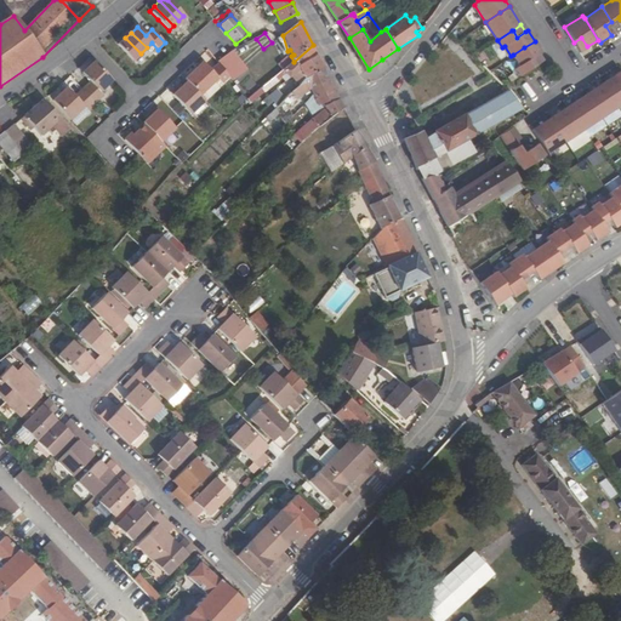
[(132,61),(141,53),(125,38),(118,46),(132,61)]
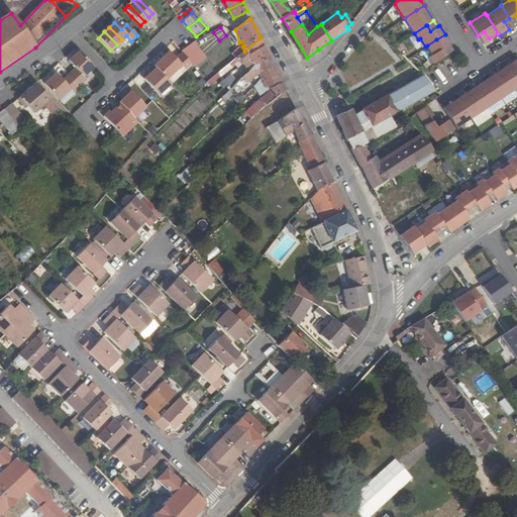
[(451,43),(445,34),(436,39),(427,45),(432,55),(429,57),(433,64),(445,56),(441,49),(449,44),(451,43)]
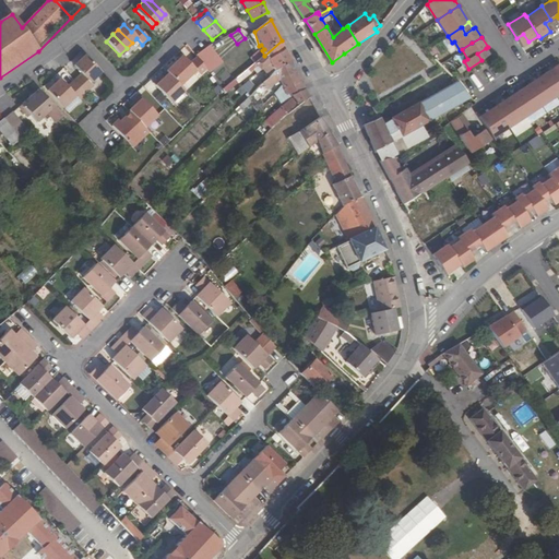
[(271,62),(286,50),(282,40),(264,56),(256,62),(261,69),(271,62)]
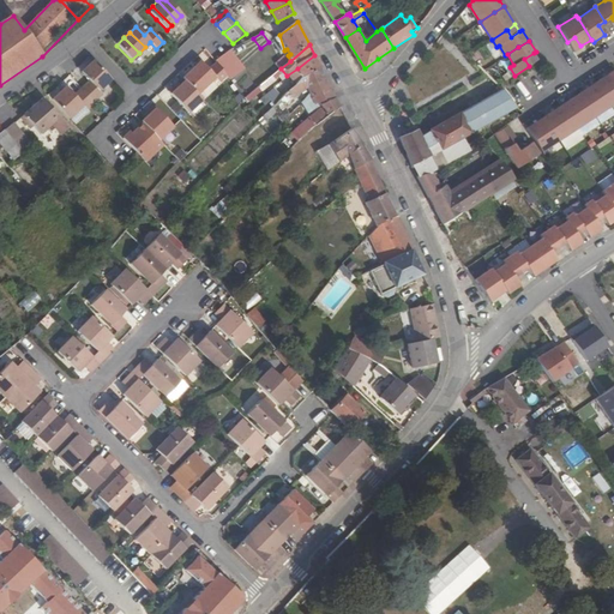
[(245,72),(230,53),(217,62),(217,64),(227,77),(230,82),(232,83),(245,72)]
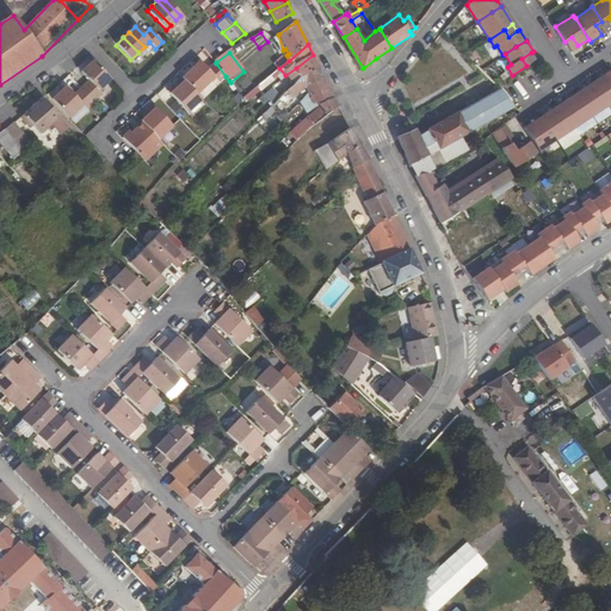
[(528,65),(536,60),(531,53),(522,59),(526,66),(528,65)]
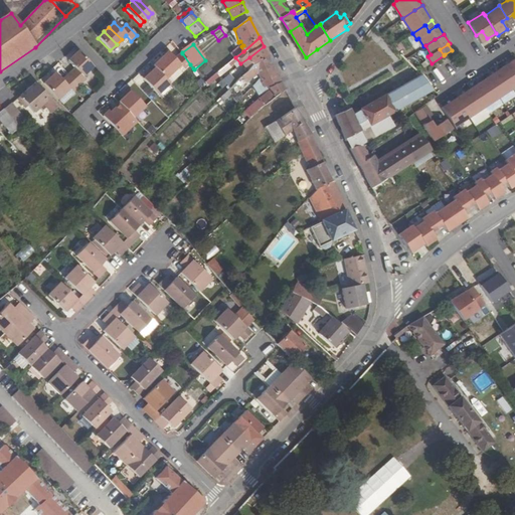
[(254,63),(269,56),(264,46),(249,57),(253,61),(254,63)]
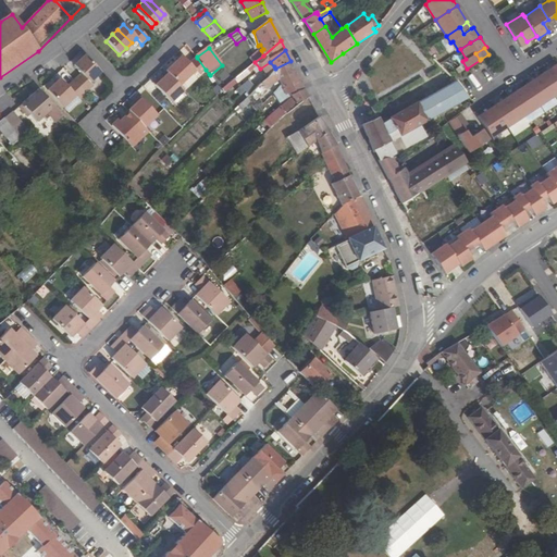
[(81,75),(75,79),(87,91),(91,87),(89,84),(101,72),(86,54),(73,67),(81,75)]
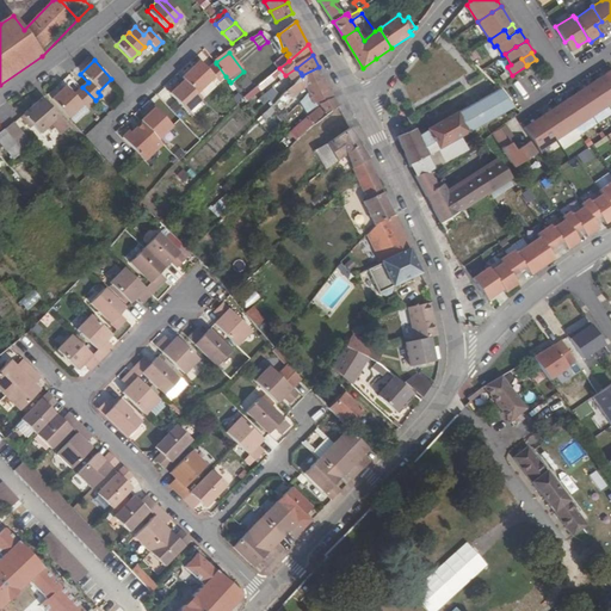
[(226,76),(216,63),(209,71),(201,62),(193,71),(202,79),(208,85),(215,78),(220,82),(226,76)]
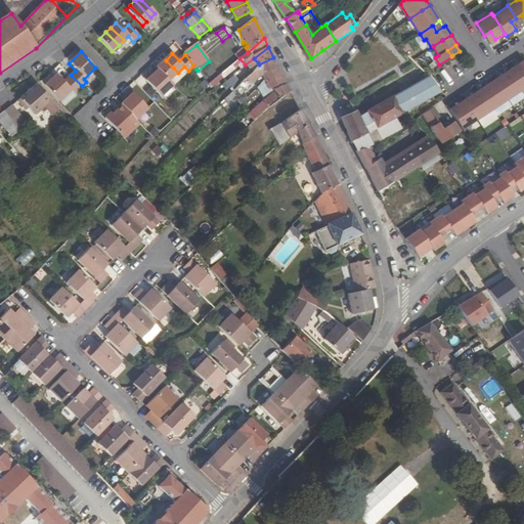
[(250,83),(264,75),(278,67),(273,57),(259,64),(254,70),(246,79),(249,82),(250,83)]
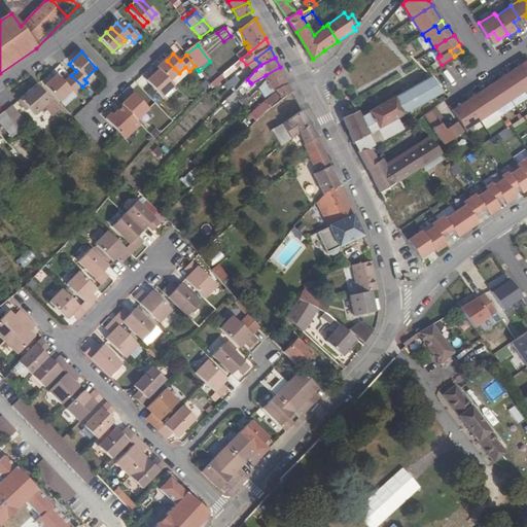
[(219,74),(233,64),(229,59),(215,69),(219,74)]
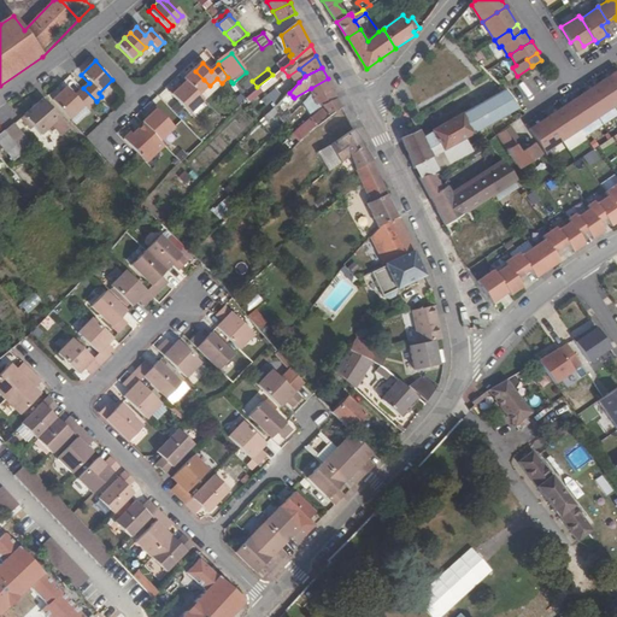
[(204,80),(195,71),(186,81),(187,82),(200,95),(210,86),(204,80)]
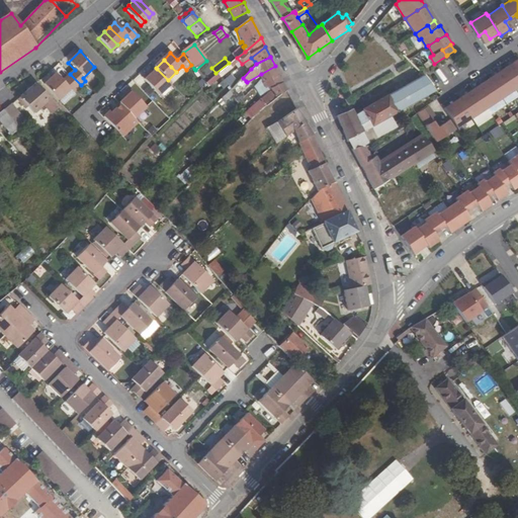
[(236,65),(233,62),(218,73),(220,76),(221,77),(236,65)]
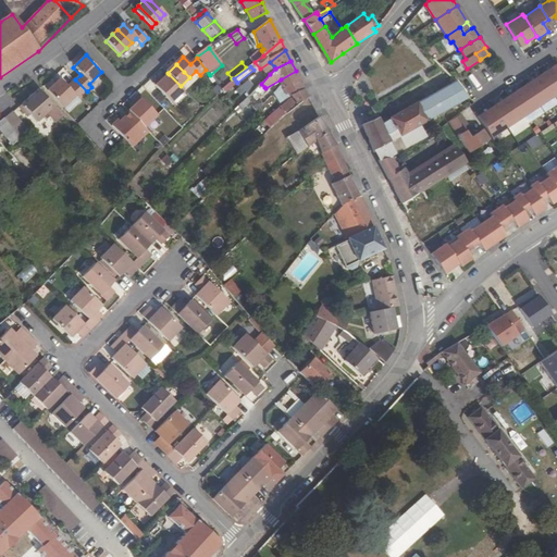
[(556,75),(552,69),(542,75),(556,97),(556,96),(556,75)]
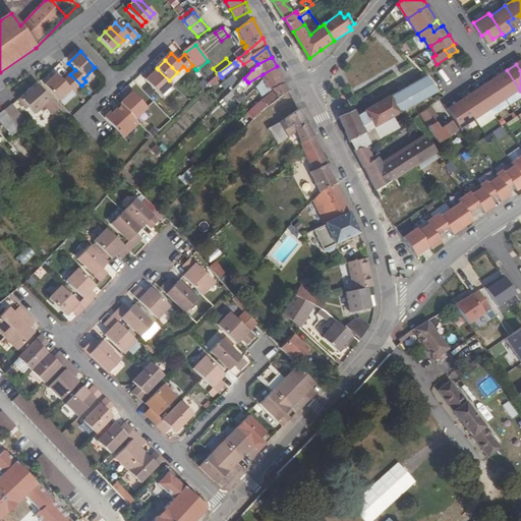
[(238,72),(244,78),(252,69),(250,68),(248,65),(238,72)]
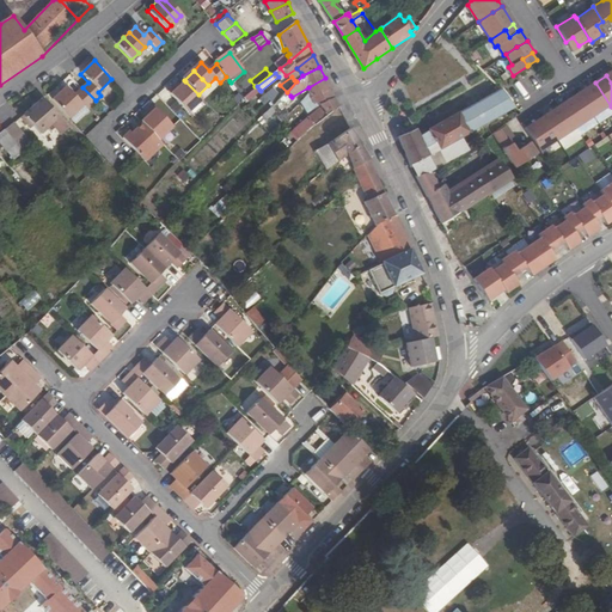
[(308,117),(314,124),(320,120),(340,106),(336,101),(325,78),(308,87),(313,98),(316,103),(318,102),(322,108),(308,117)]
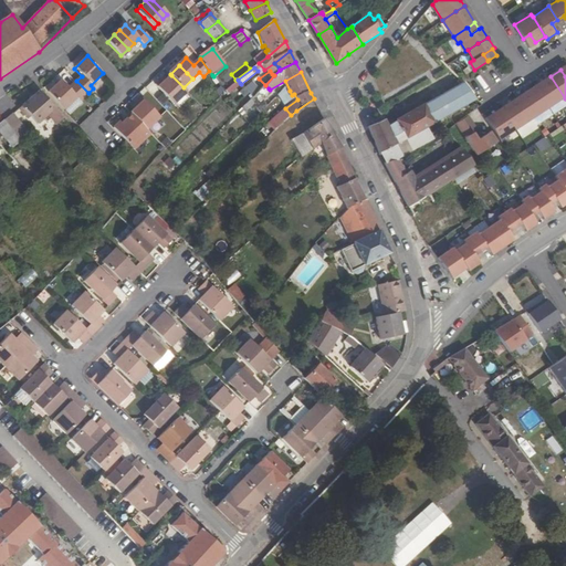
[(177,95),(181,100),(188,93),(184,87),(171,75),(168,80),(165,82),(163,80),(163,81),(177,95)]
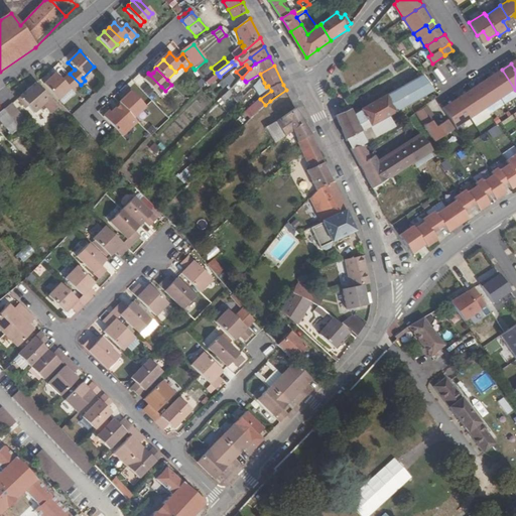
[(230,86),(232,88),(236,84),(242,78),(236,72),(235,70),(224,80),(230,86)]
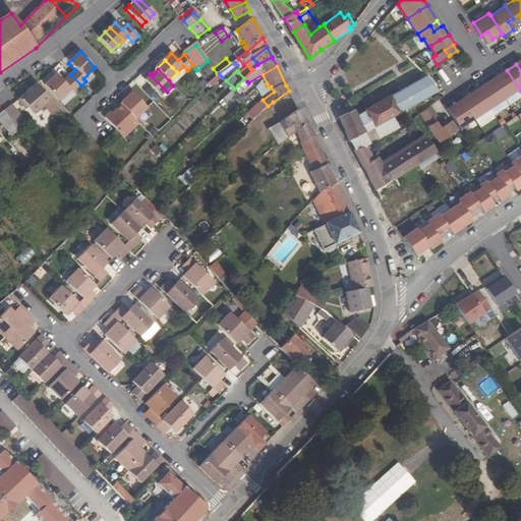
[(507,70),(493,80),(506,100),(520,91),(507,70)]
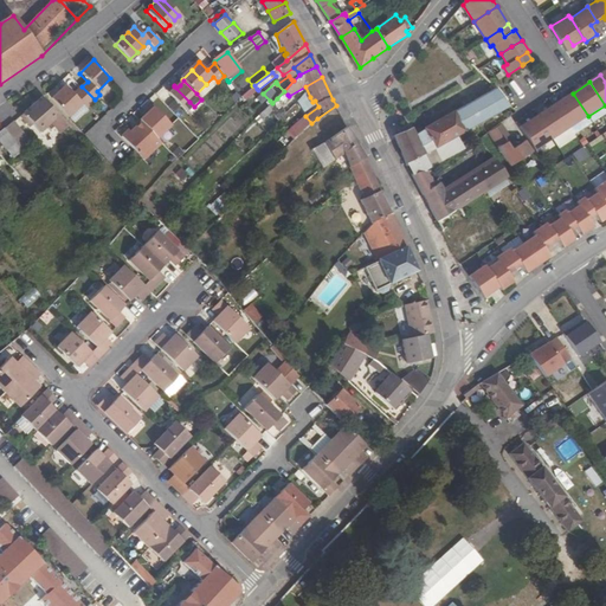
[(188,113),(194,107),(189,102),(174,86),(174,85),(167,92),(188,113)]
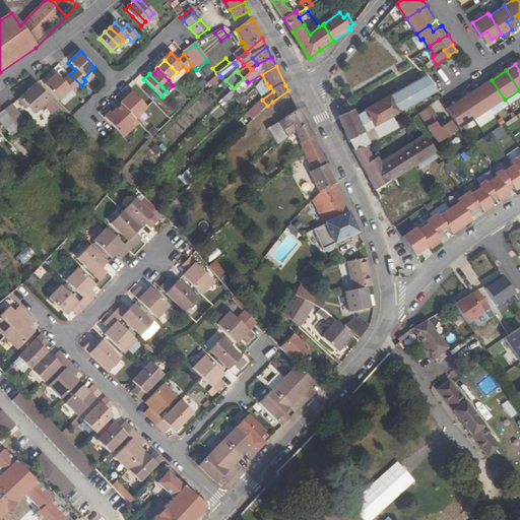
[(220,76),(218,73),(208,82),(211,85),(220,76)]
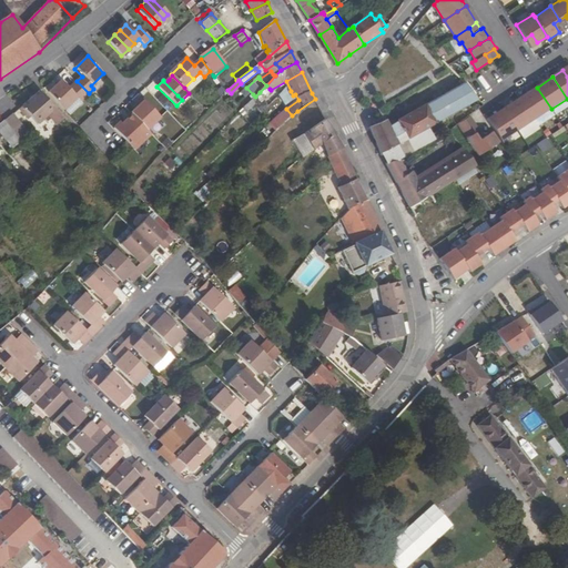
[(60,81),(47,93),(63,111),(77,99),(79,102),(87,95),(74,83),(68,90),(60,81)]
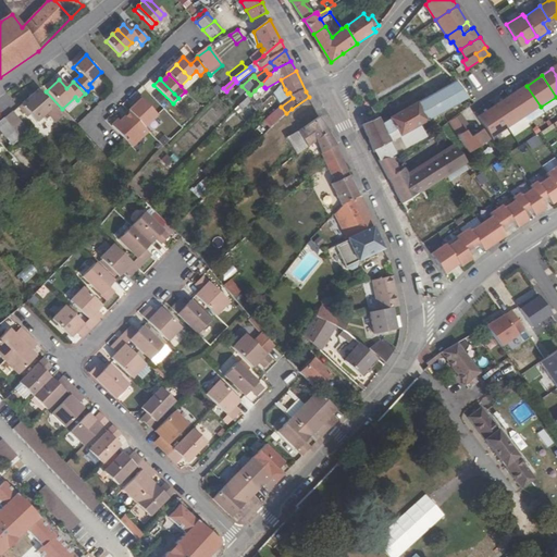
[(75,79),(73,82),(85,94),(87,91),(75,79)]
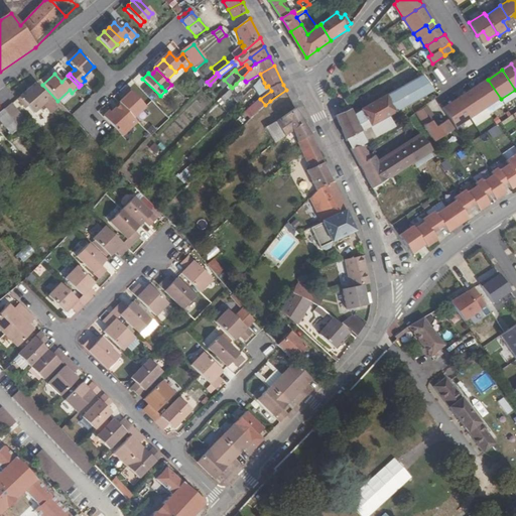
[(423,76),(431,86),(432,85),(426,74),(423,76)]
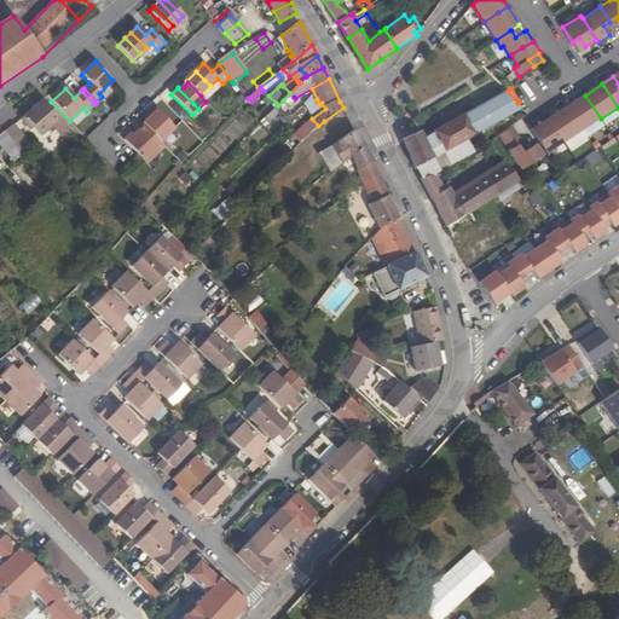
[(467,139),(512,115),(508,108),(518,103),(508,91),(435,131),(445,151),(467,139)]
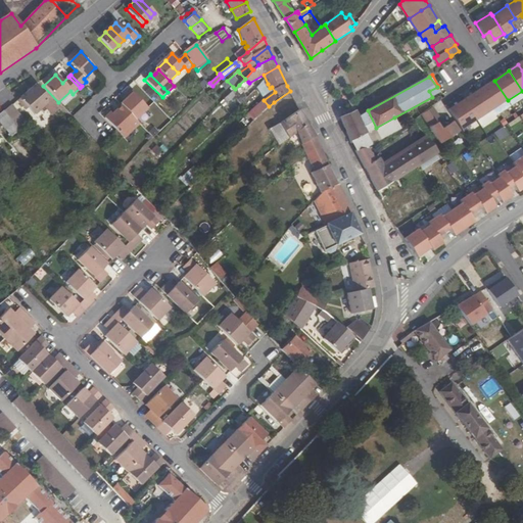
[(242,87),(248,82),(245,79),(239,85),(242,87)]
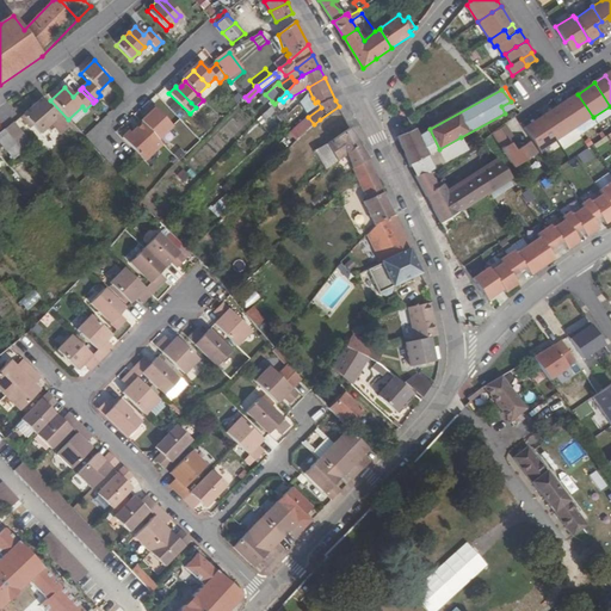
[(578,94),(560,105),(575,129),(593,117),(578,94)]
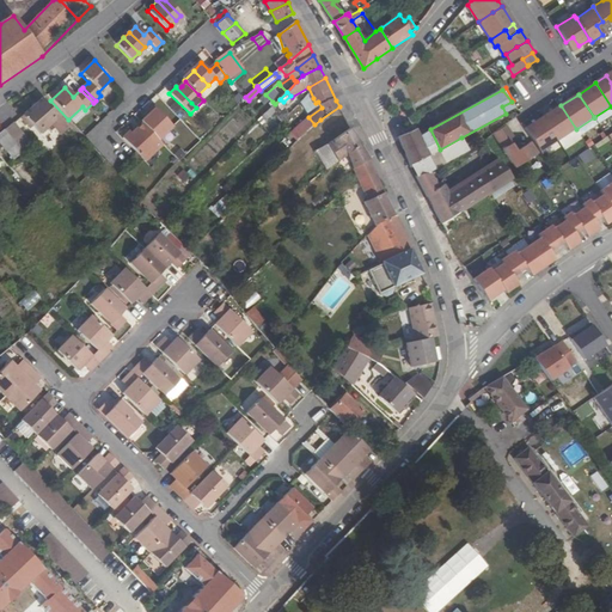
[(42,99),(20,118),(30,129),(34,127),(41,135),(53,126),(61,135),(68,129),(42,99)]
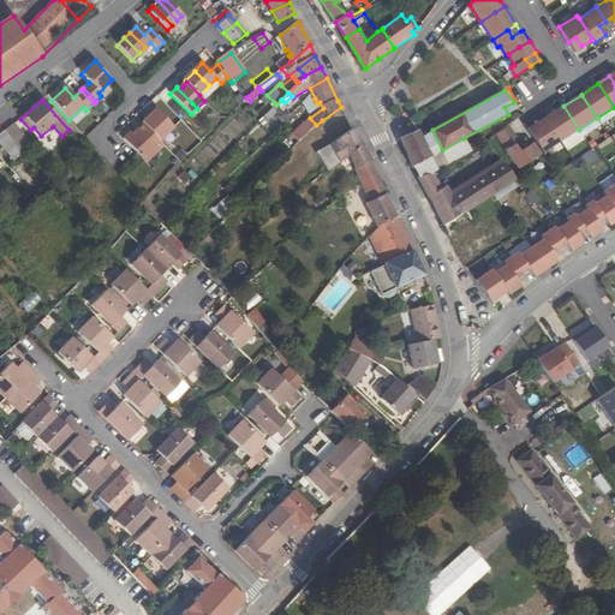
[(508,114),(519,108),(514,102),(505,107),(508,114)]
